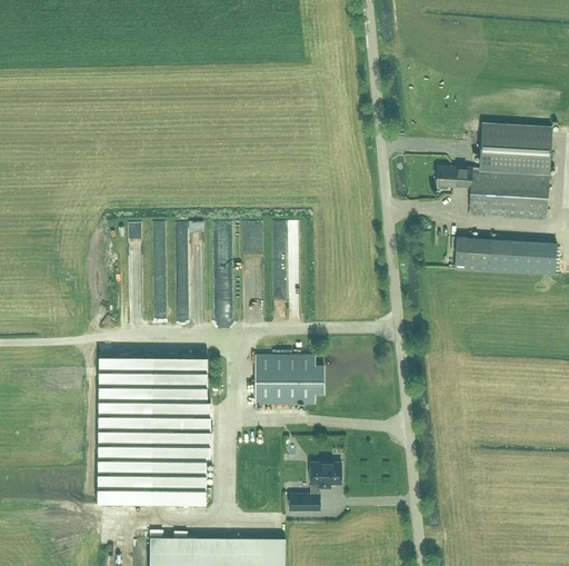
[(463,168),(437,167),(436,187),(452,188),(452,189),(462,189),(462,186),(470,187),(468,217),(546,221),(551,128),(486,123),(482,169),(471,169),(471,174),(462,172),(463,168)]
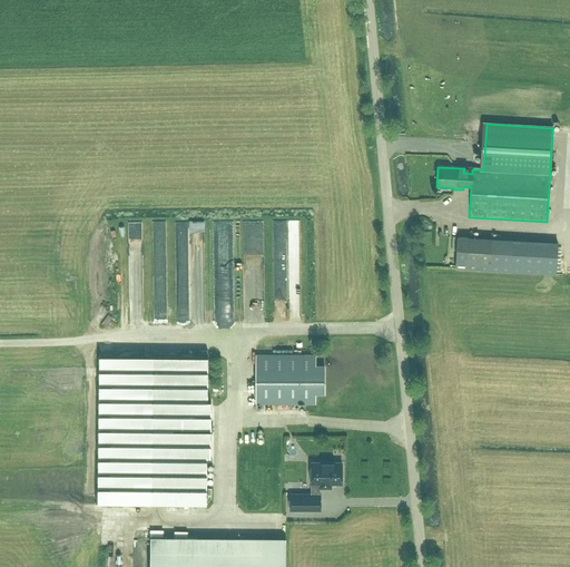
[(296,225),(273,225),(273,256),(277,256),(277,261),(285,261),(285,265),(297,265),(296,225)]
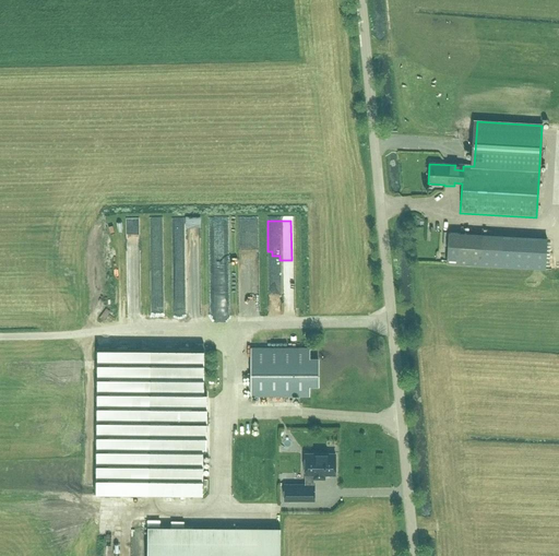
[(186,241),(186,233),(174,234),(175,243),(186,241)]
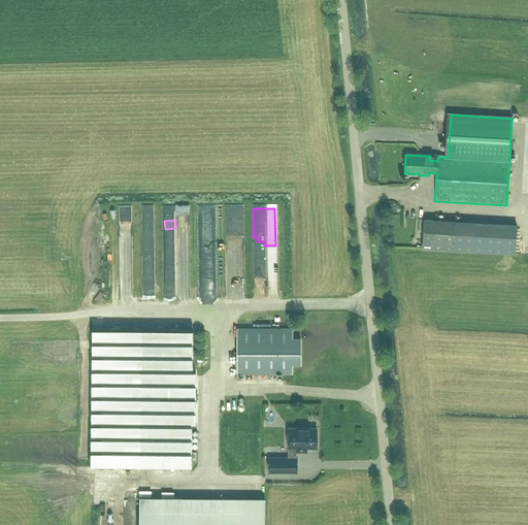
[(475,223),(424,220),(423,250),(474,253),(475,223)]
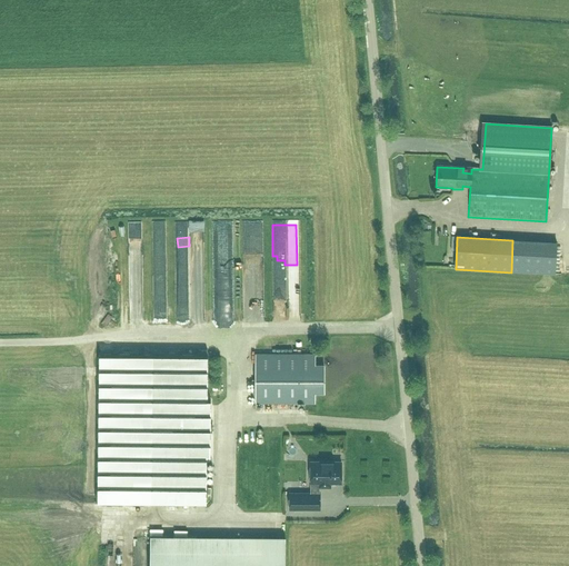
[(256,406),(315,406),(315,395),(323,395),(323,367),(315,367),(315,357),(256,356),(256,406)]
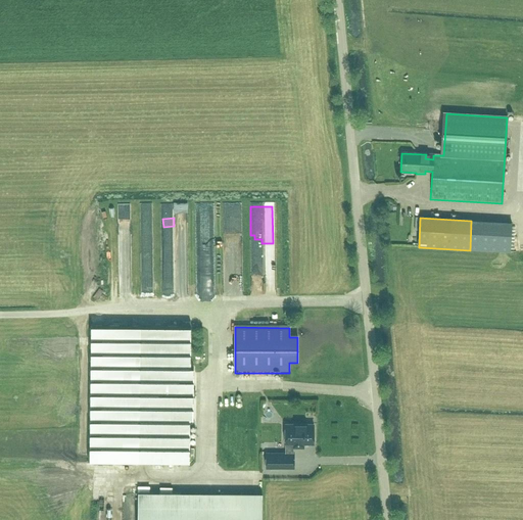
[(90,464),(189,465),(189,424),(192,424),(193,369),(189,369),(190,329),(92,328),(90,464)]
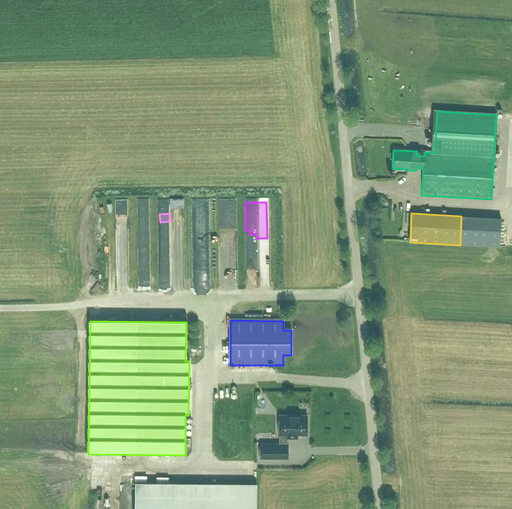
[(309,418),(281,418),(281,437),(289,437),(289,439),(299,439),(299,437),(309,437),(309,418)]
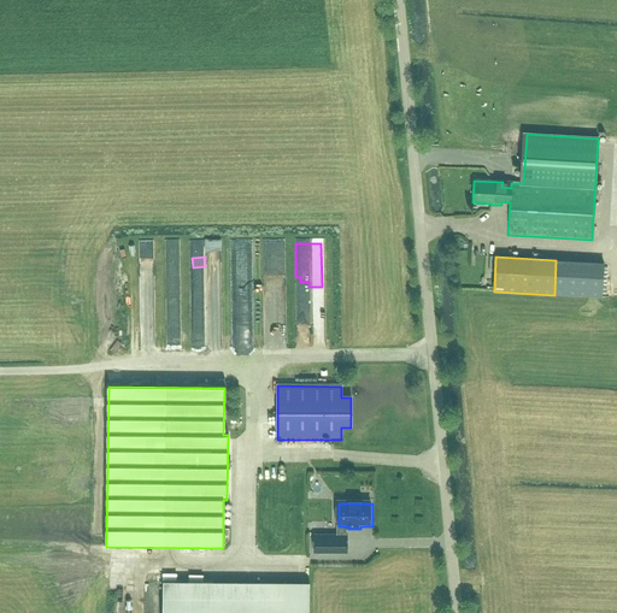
[(313,554),(346,554),(346,537),(313,537),(313,554)]
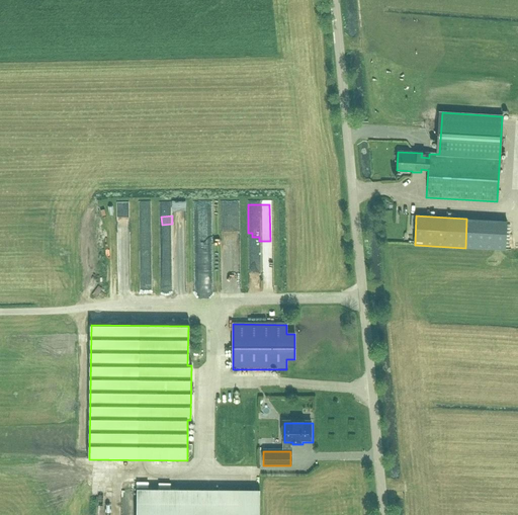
[(257,514),(259,487),(136,486),(135,514),(257,514)]
